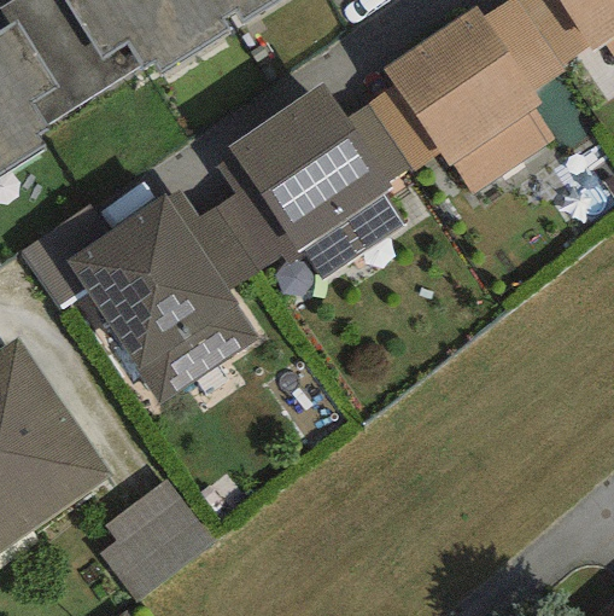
[(15,0),(0,10),(0,30),(18,19),(59,85),(37,99),(52,123),(142,65),(129,44),(104,59),(65,0),(15,0)]
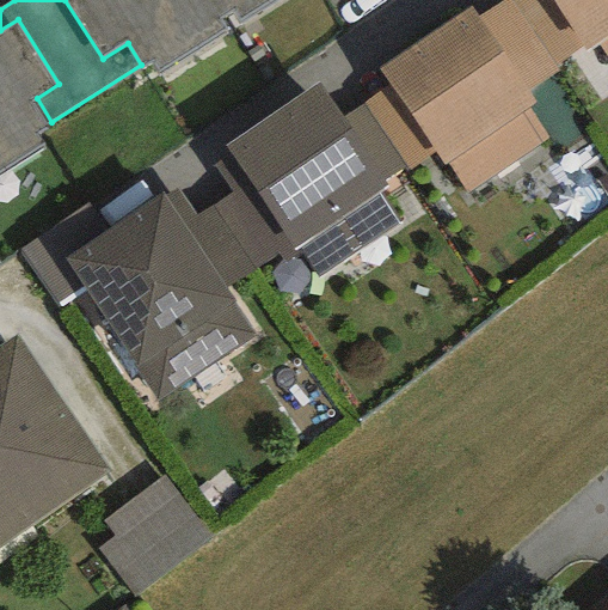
[(65,0),(103,59),(128,43),(141,65),(145,71),(157,63),(164,74),(282,0),(65,0)]
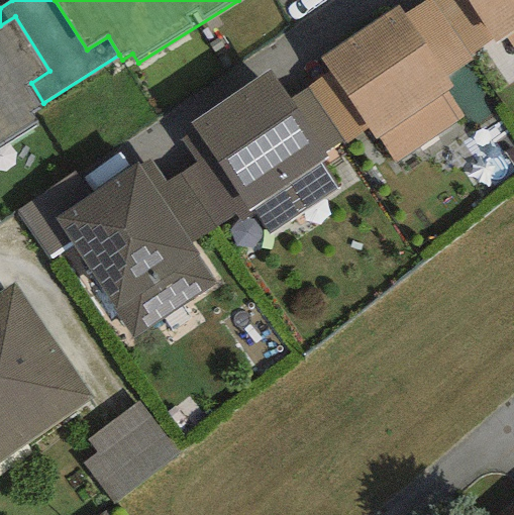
[(425,0),(405,14),(446,76),(474,59),(434,0),(425,0)]
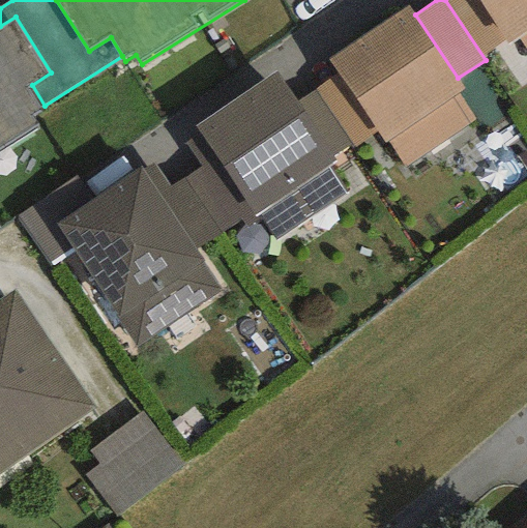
[(511,42),(482,0),(445,0),(486,60),(511,42)]
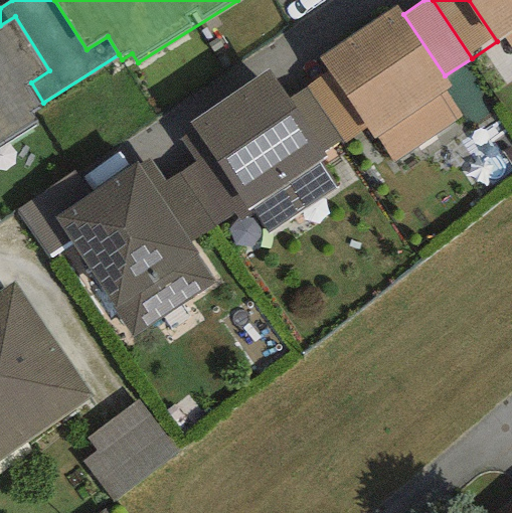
[(469,0),(497,41),(505,36),(511,45),(511,0),(469,0)]
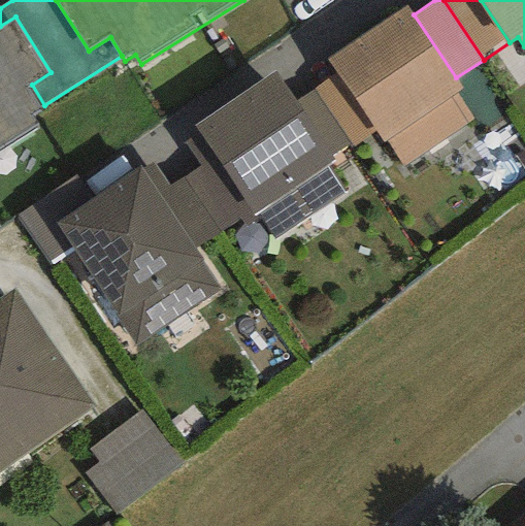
[(406,3),(327,57),(338,71),(375,128),(385,141),(390,138),(406,163),(474,117),(457,91),(463,87),(456,77),(414,14),(406,3)]
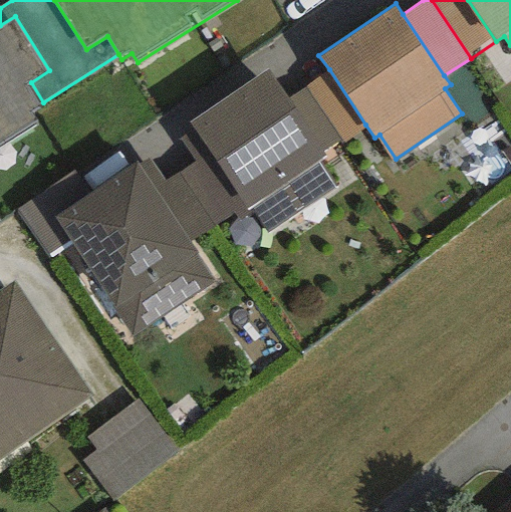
[(0,147),(41,121),(33,109),(43,102),(31,82),(49,70),(15,16),(0,25),(0,147)]
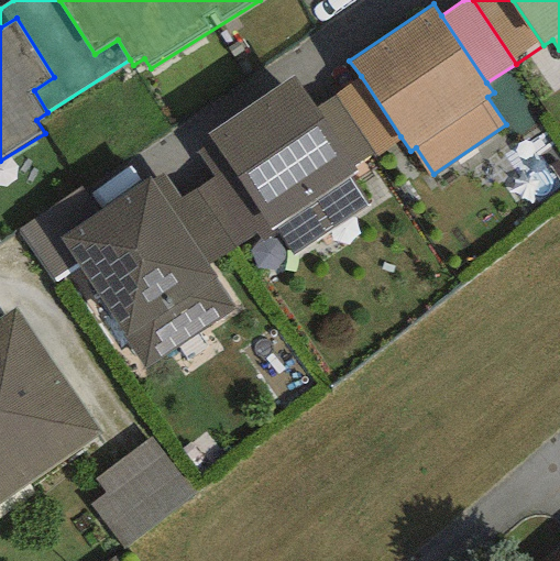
[(295,73),(208,131),(215,140),(270,224),(274,230),(280,227),(296,253),(371,204),(350,173),(358,167),(354,164),(319,106),(295,73)]
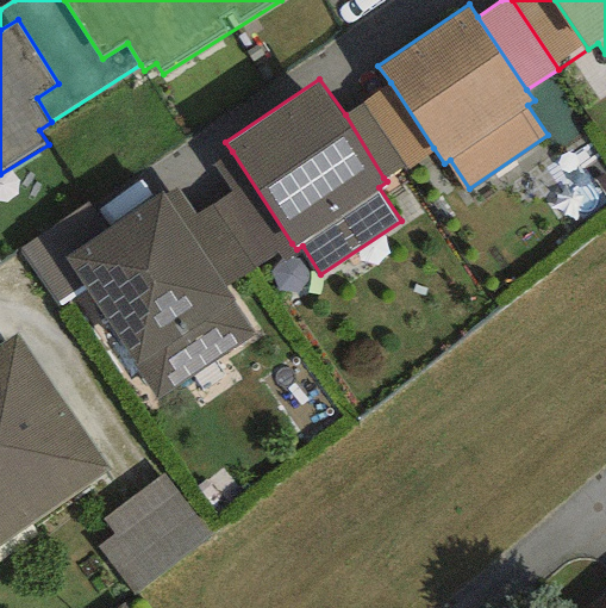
[(433,148),(391,82),(363,100),(406,165),(433,148)]
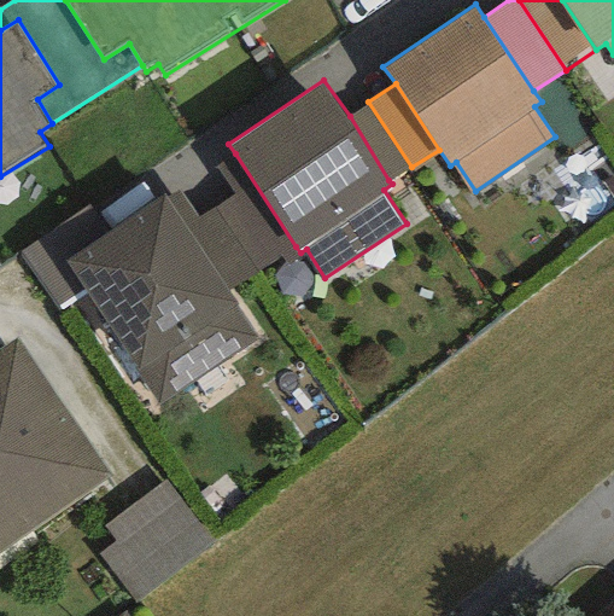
[(368,102),(350,116),(389,180),(411,167),(368,102)]
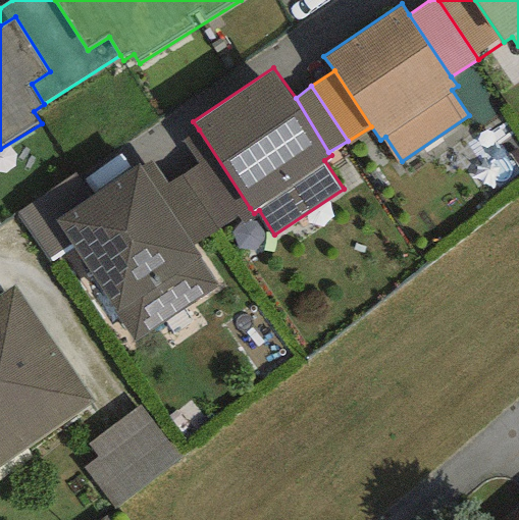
[(250,208),(199,130),(183,141),(198,163),(184,173),(219,228),(250,208)]
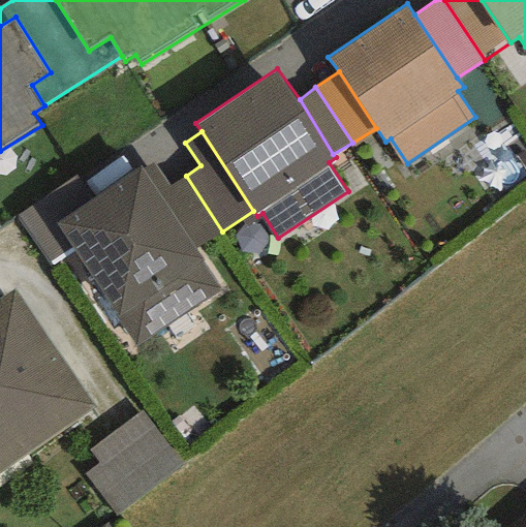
[(155,159),(144,166),(194,249),(222,231),(186,176),(171,184),(155,159)]
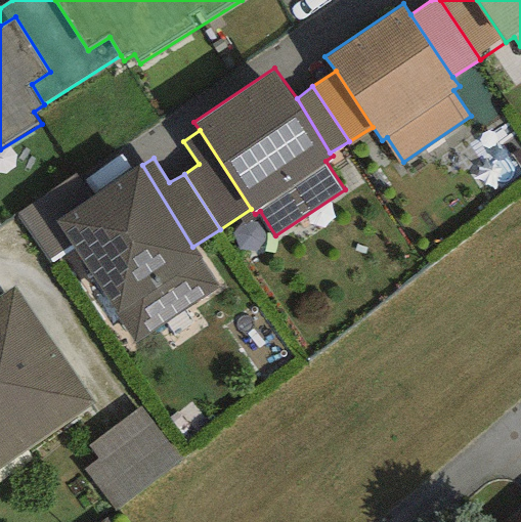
[(92,197),(55,221),(71,244),(136,344),(218,285),(192,247),(142,165),(92,197)]
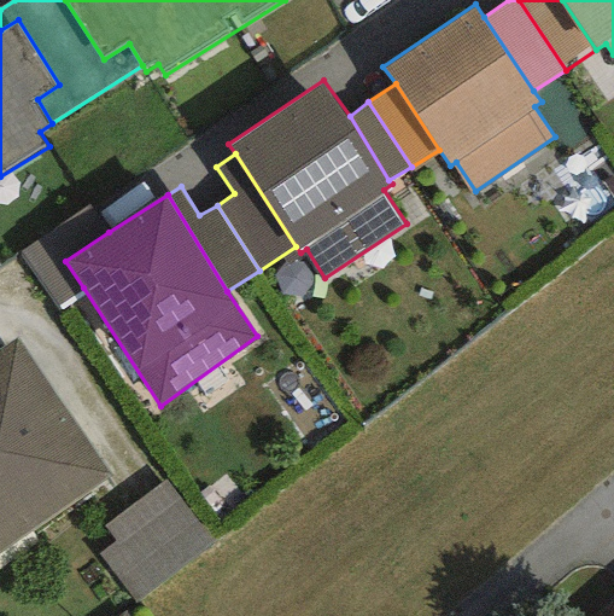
[(65,261),(109,232),(89,203),(22,249),(59,303),(83,288),(65,261)]
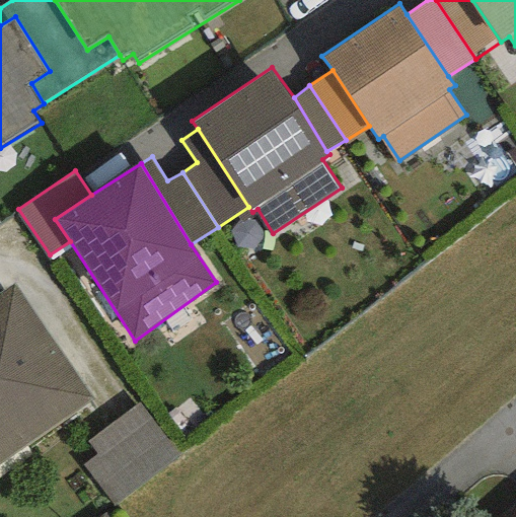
[(15,285),(0,294),(0,464),(94,401),(15,285)]
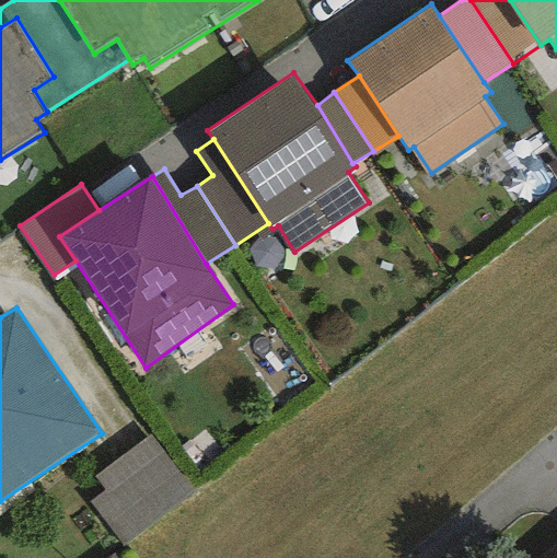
[(152,433),(95,475),(107,491),(93,501),(123,542),(194,491),(152,433)]
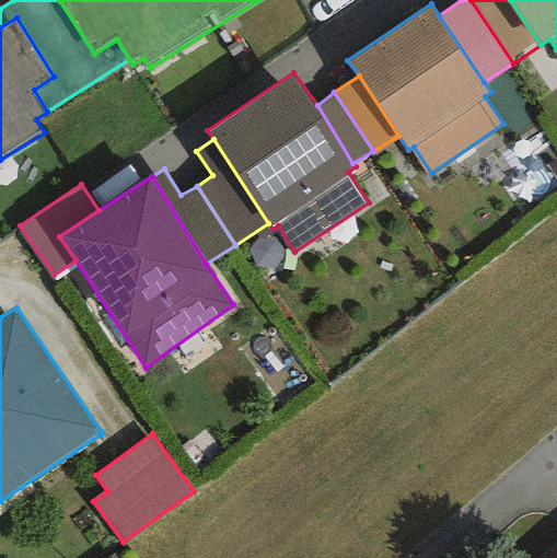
[(556,543),(538,557),(556,557),(556,543)]
